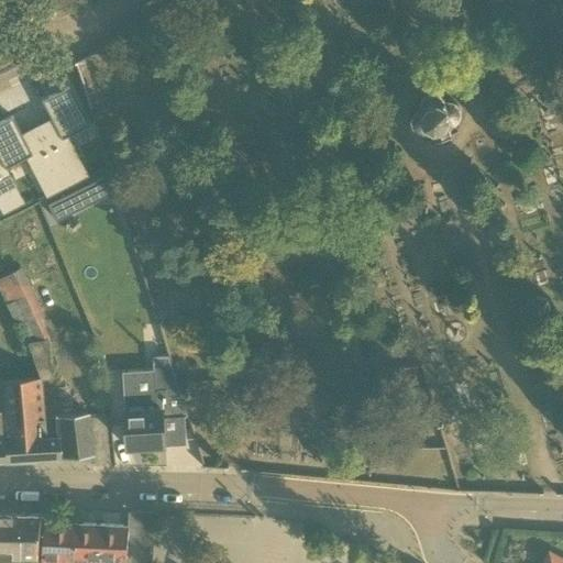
[(50,119),(35,127),(67,187),(88,176),(67,136),(88,125),(68,87),(41,101),(50,119)]
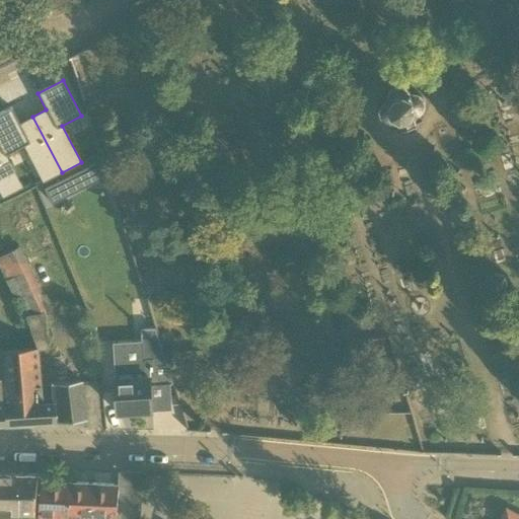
[(395,132),(421,124),(423,124),(422,123),(417,124),(415,117),(418,116),(421,114),(423,112),(424,109),(425,107),(425,105),(425,101),(423,98),(422,96),(420,95),(418,94),(416,94),(412,94),(411,93),(409,90),(406,88),(405,87),(402,86),(400,86),(396,86),(393,88),(391,89),(390,91),(389,93),(388,95),(389,99),(388,100),(385,102),(383,104),(382,106),(381,108),(381,110),(381,115),(383,119),(385,120),(386,121),(389,122),(391,123),(395,122),(395,123),(398,122),(400,129),(395,131),(395,132)]
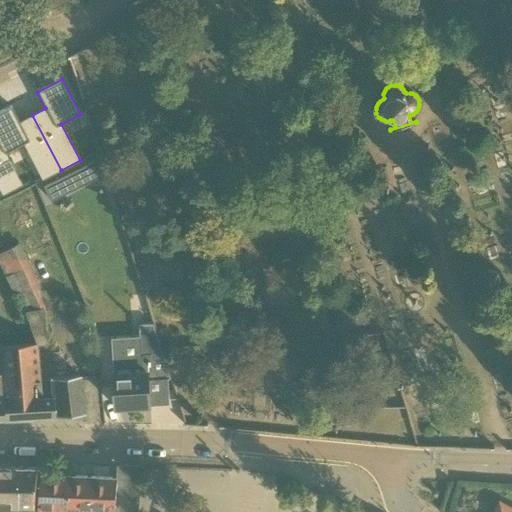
[(10,107),(0,111),(0,146),(4,154),(22,145),(41,182),(60,172),(32,116),(19,123),(10,107)]
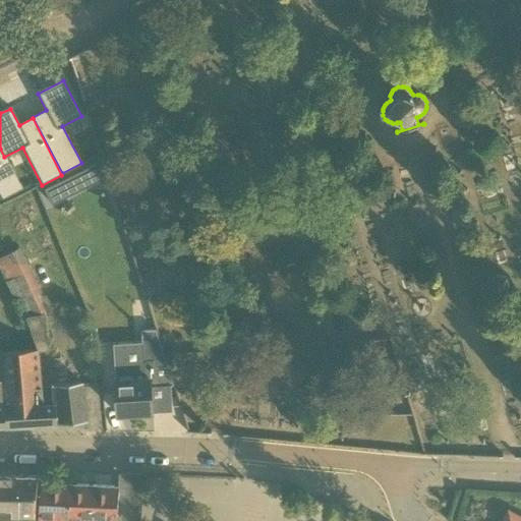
[(0,197),(1,199),(21,189),(4,157),(0,149),(0,197)]
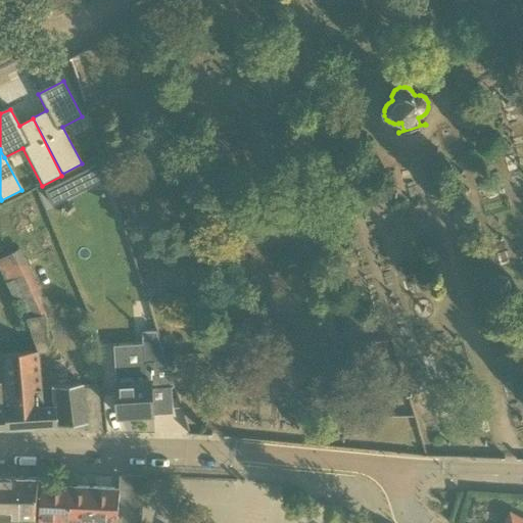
[(95,165),(79,174),(85,186),(85,187),(86,188),(93,185),(103,180),(95,165)]
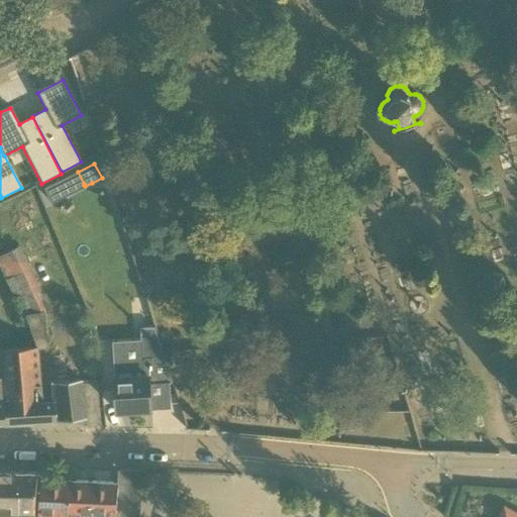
[(70,194),(63,179),(44,188),(52,203),(70,194)]
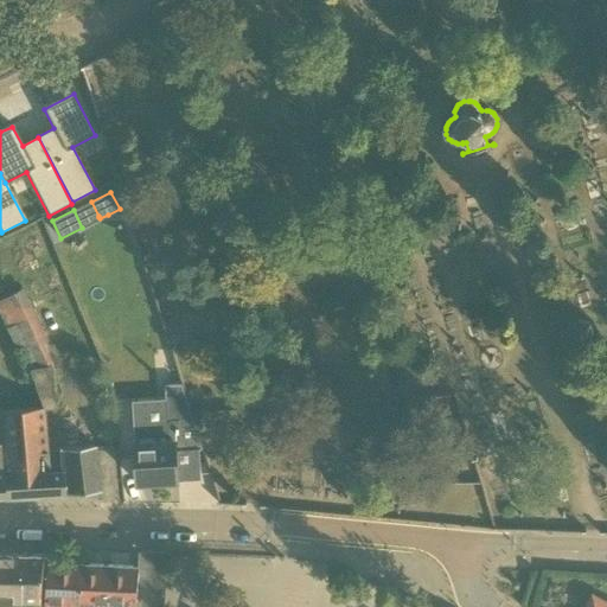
[(590,325),(590,324),(579,320),(572,330),(572,331),(570,331),(573,339),(573,340),(574,339),(574,340),(586,343),(594,334),(594,333),(592,324),(590,325)]
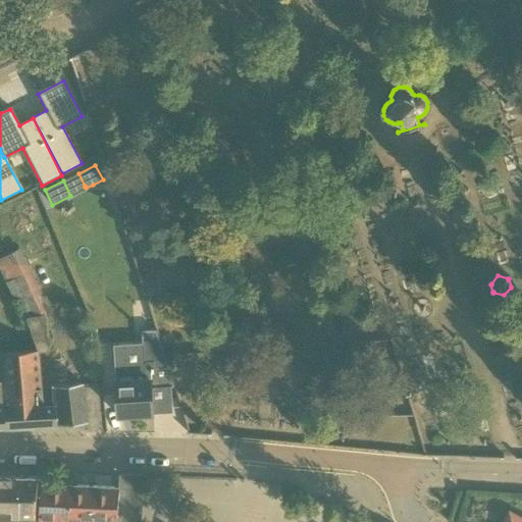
[(0,380),(2,428),(53,424),(52,404),(42,405),(37,352),(46,351),(44,315),(42,312),(24,317),(37,350),(0,353),(0,380)]
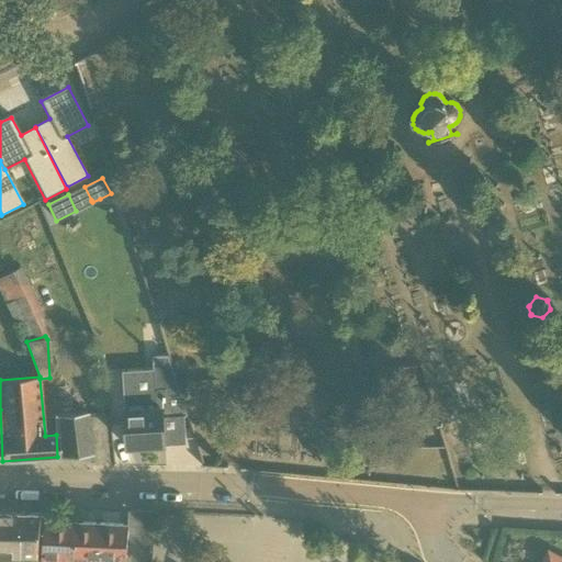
[(179,389),(168,357),(165,357),(154,358),(155,390),(154,390),(123,392),(125,411),(127,448),(165,446),(164,416),(188,415),(179,389)]
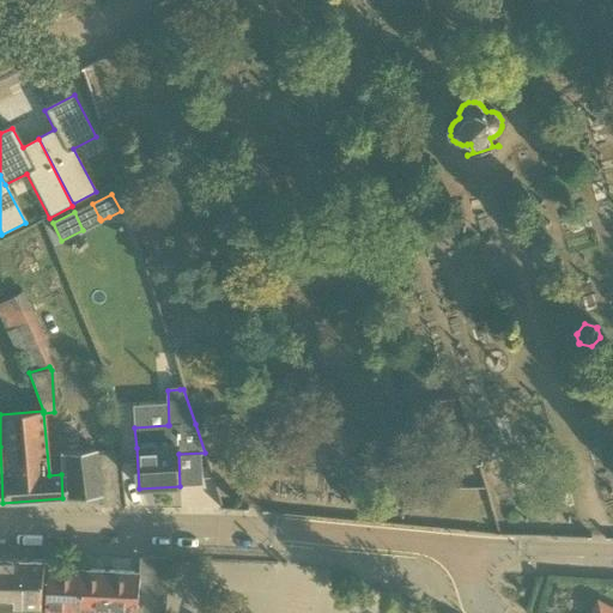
[(61,474),(62,498),(64,498),(101,496),(96,449),(60,453),(61,474)]
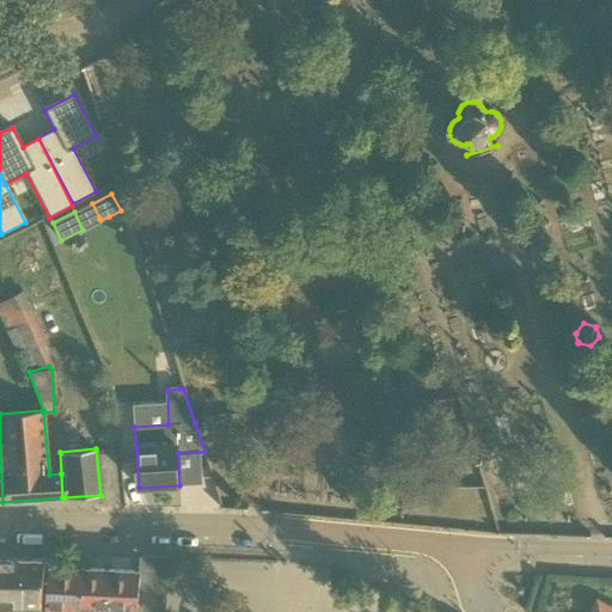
[(24,611),(24,605),(25,558),(0,557),(0,611),(24,611)]
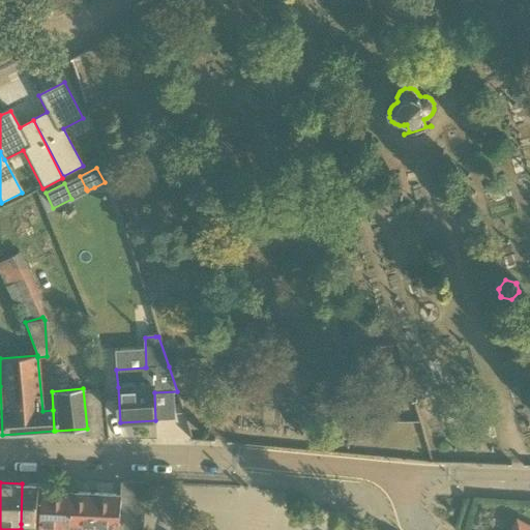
[(36,525),(40,483),(22,483),(21,524),(21,529),(36,529),(37,525),(36,525)]
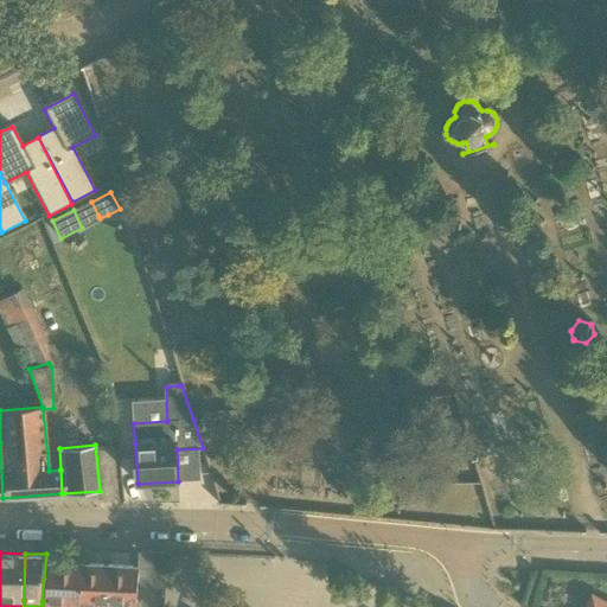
[(81,588),(82,564),(50,562),(48,601),(43,601),(42,606),(94,606),(83,606),(84,588),(81,588)]
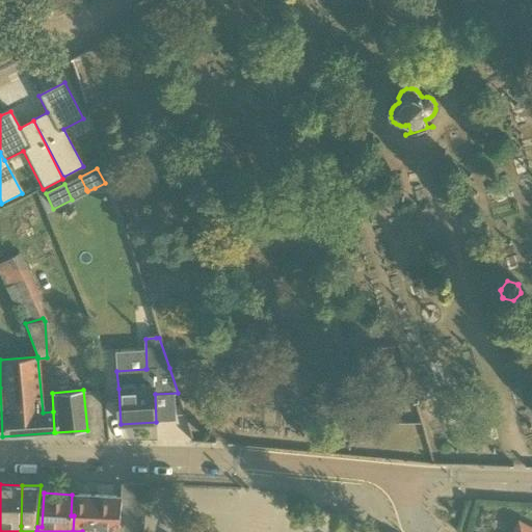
[(118,531),(122,498),(72,495),(71,515),(74,515),(73,531),(82,531),(118,531)]
